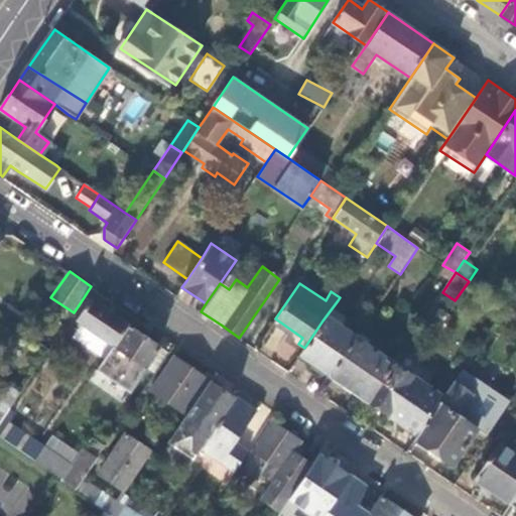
[(112,345),(127,324),(91,299),(90,300),(77,319),(92,331),(90,334),(95,337),(97,335),(112,345)]
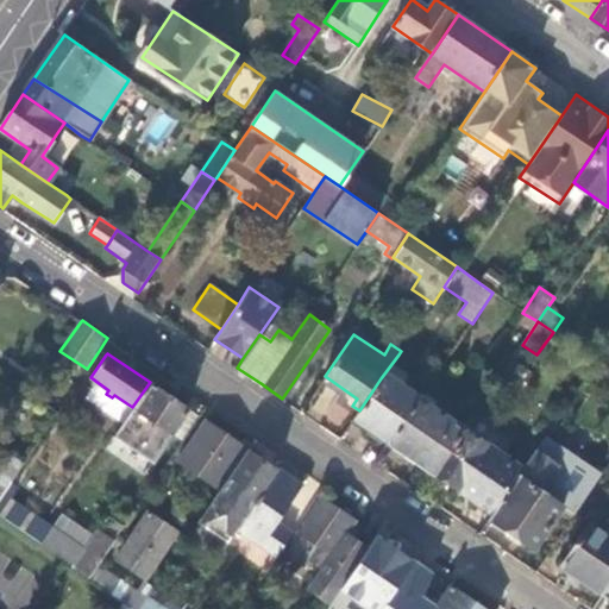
[(359,410),(353,420),(388,443),(419,397),(384,374),(381,378),(359,410)]
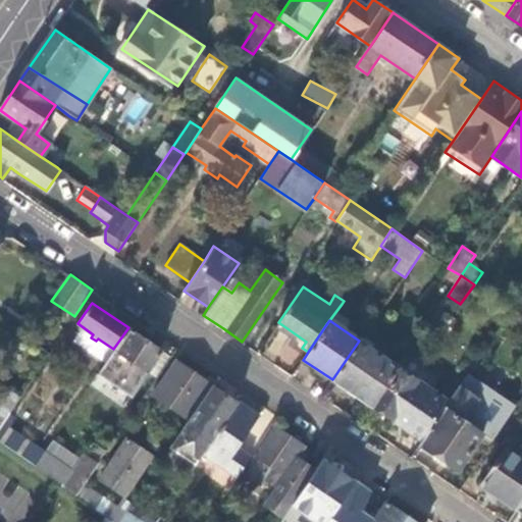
[(170,357),(128,327),(113,349),(98,373),(132,396),(148,372),(157,378),(170,357)]
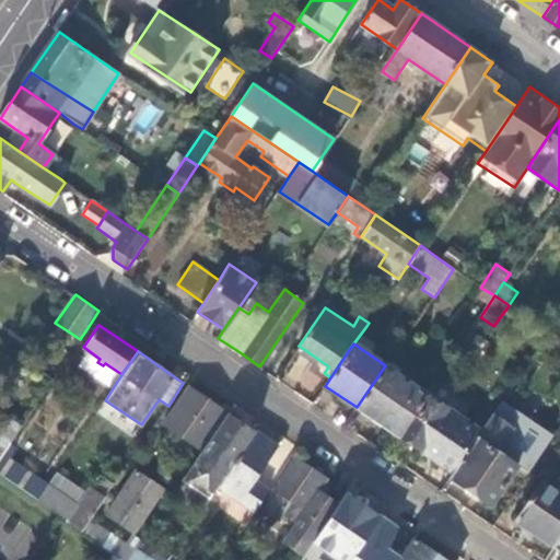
[(385,365),(357,407),(398,438),(427,396),(429,394),(399,374),(401,370),(391,362),(387,366),(385,365)]
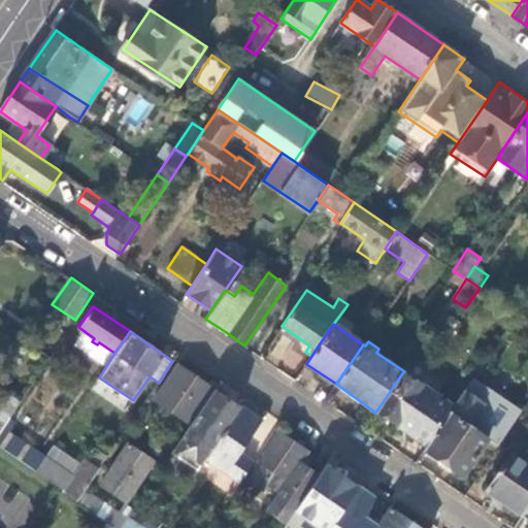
[(159,402),(190,423),(213,388),(179,365),(156,400),(159,402)]
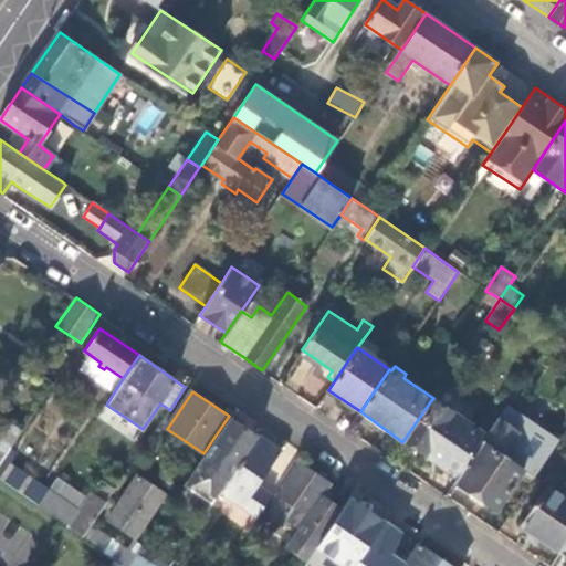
[(431,400),(402,442),(456,477),(483,436),(431,400)]
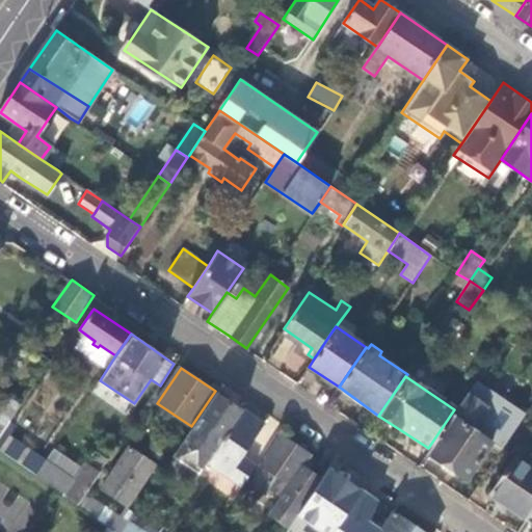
[(505,400),(476,380),(468,392),(454,409),(428,448),(425,452),(464,479),(490,442),(501,449),(511,435),(525,415),(505,400)]
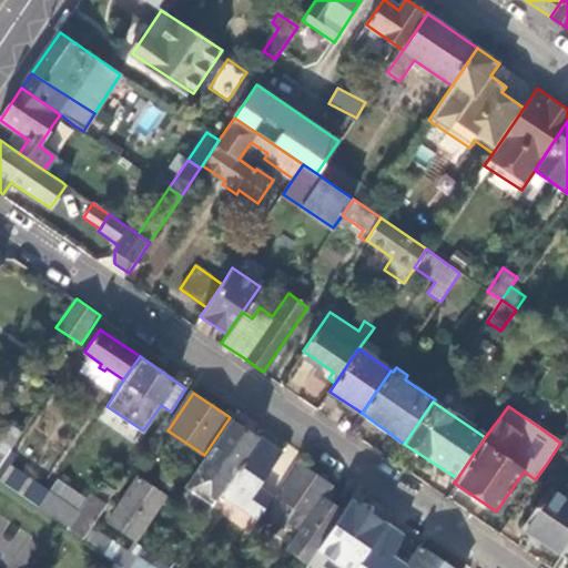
[(261,437),(232,418),(206,457),(185,487),(186,487),(214,506),(222,494),(261,437)]
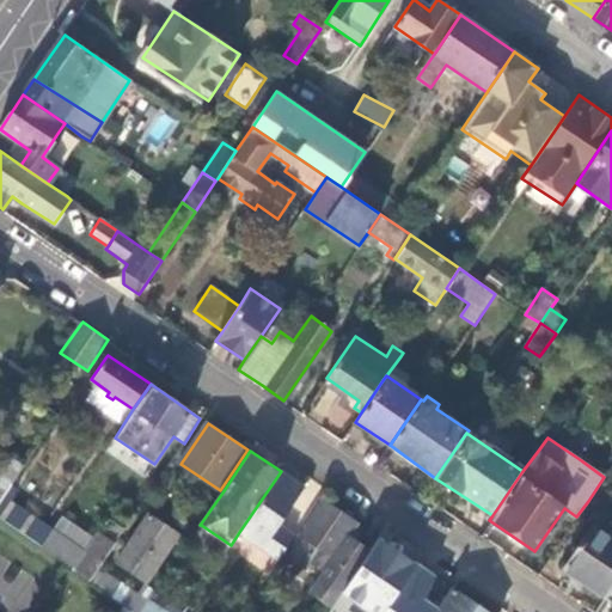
[(0,499),(10,484),(23,465),(5,453),(0,459),(0,499)]
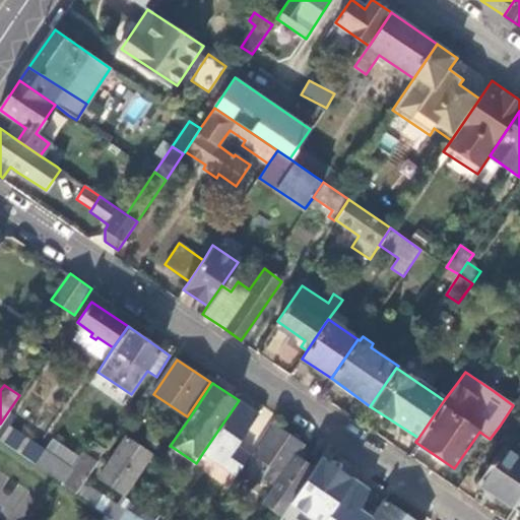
[(254,399),(244,392),(239,400),(203,452),(236,475),(241,468),(250,455),(236,446),(263,406),(263,405),(254,399)]
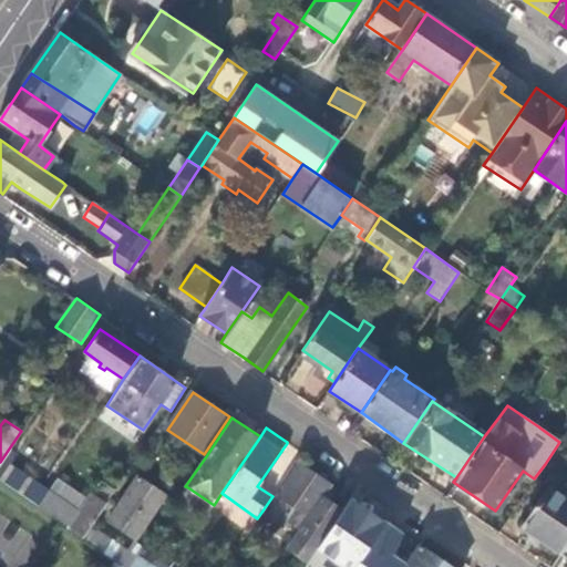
[(0,480),(38,505),(48,491),(10,465),(17,454),(9,449),(0,462),(0,480)]
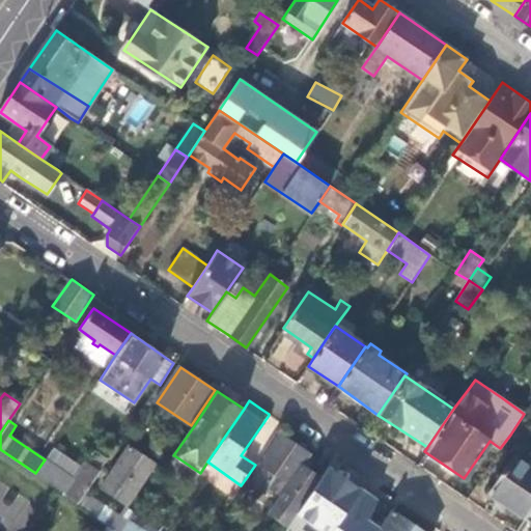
[(309,454),(277,432),(255,465),(246,478),(264,492),(269,485),(282,495),(270,512),(289,525),(322,477),(310,470),(312,466),(312,464),(306,459),(309,454)]
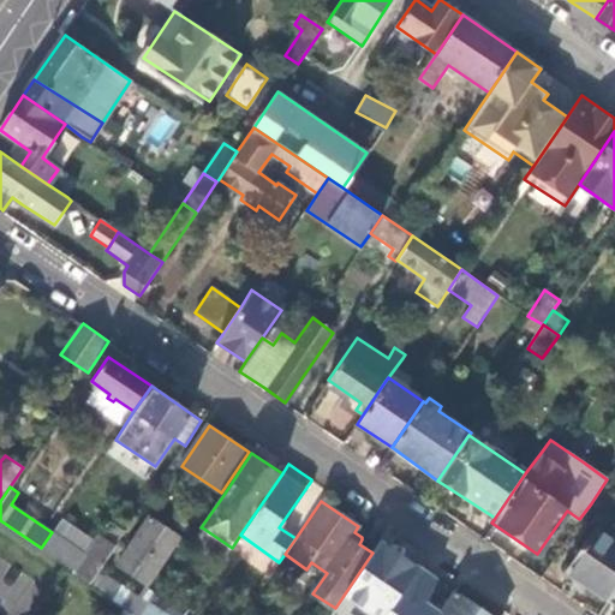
[(118,565),(148,585),(180,538),(149,517),(118,565)]
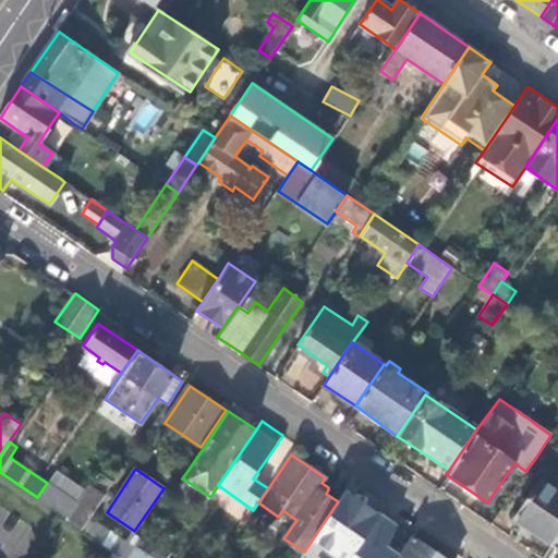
[(84,493),(55,472),(47,483),(37,497),(60,513),(59,516),(67,521),(82,531),(88,522),(106,496),(89,485),(84,493)]
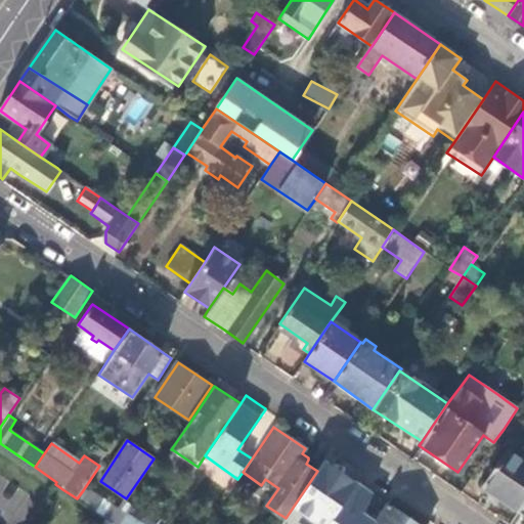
[(481,487),(517,513),(523,501),(523,460),(507,449),(481,487)]
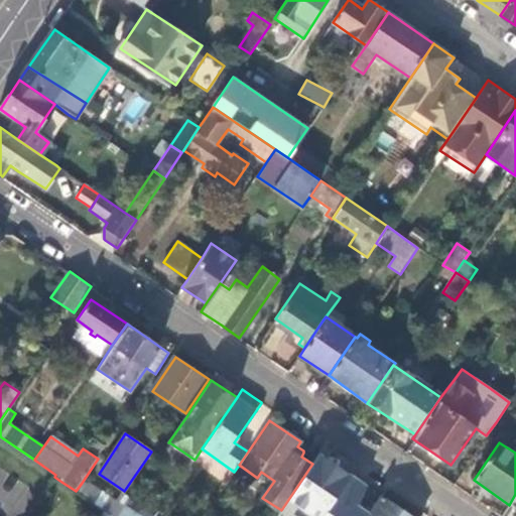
[(323,515),(350,475),(318,455),(312,464),(281,510),(276,515),(323,515)]
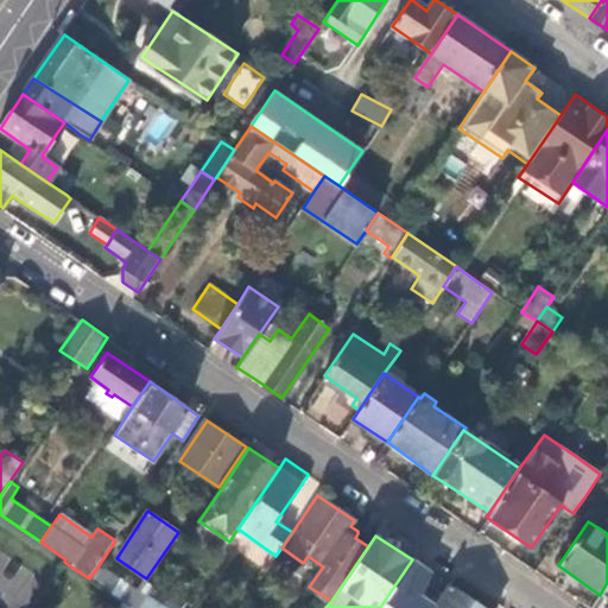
[(431,607),(436,603),(423,594),(434,574),(412,559),(380,607),(431,607)]
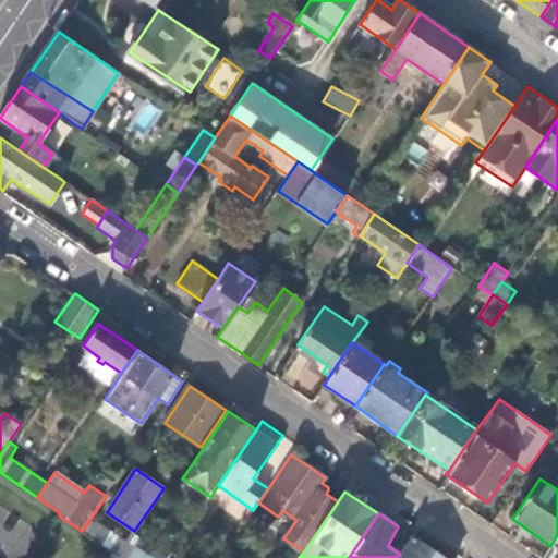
[(122,557),(128,557),(135,547),(97,522),(95,526),(88,522),(82,531),(122,557)]
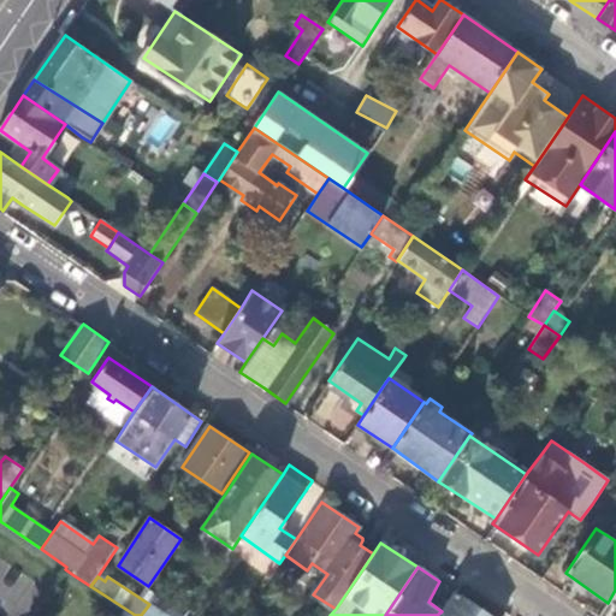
[(475,591),(462,581),(442,611),(437,615),(503,615),(507,611),(475,591)]
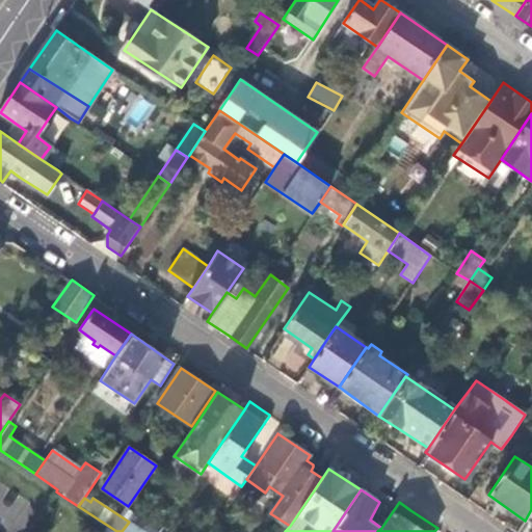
[(145,531),(129,522),(122,531),(145,531)]
